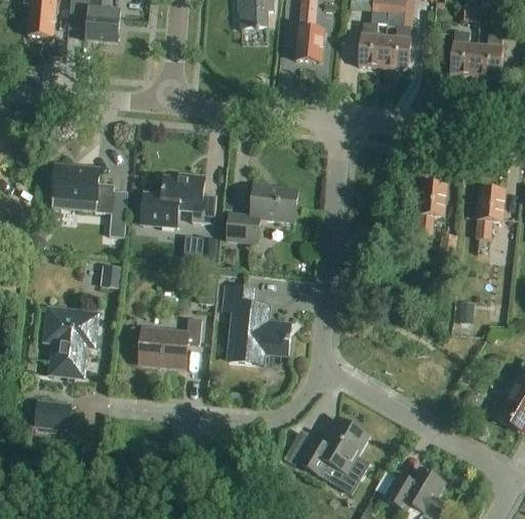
[(24,0),(24,2),(31,2),(28,33),(53,36),(56,0),(24,0)]
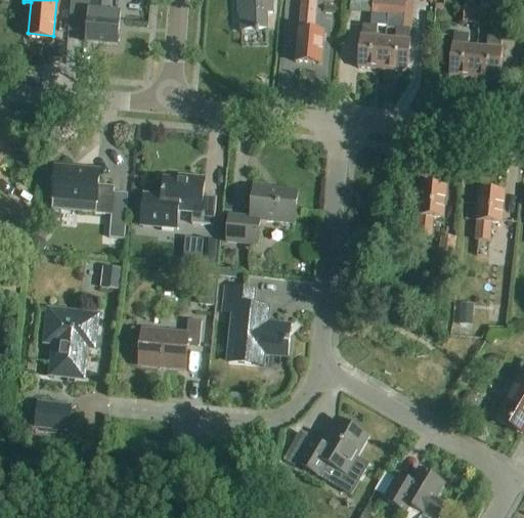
[(89,7),(86,39),(117,42),(120,9),(110,9),(111,0),(92,0),(91,7),(89,7)]
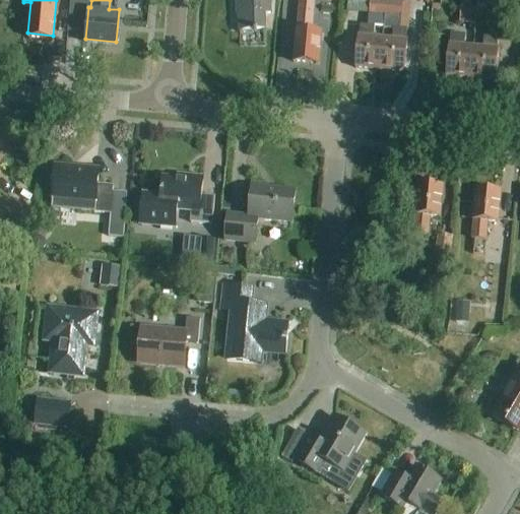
[(236,0),(236,11),(239,11),(239,26),(264,26),(264,10),(269,10),(268,0),(236,0)]
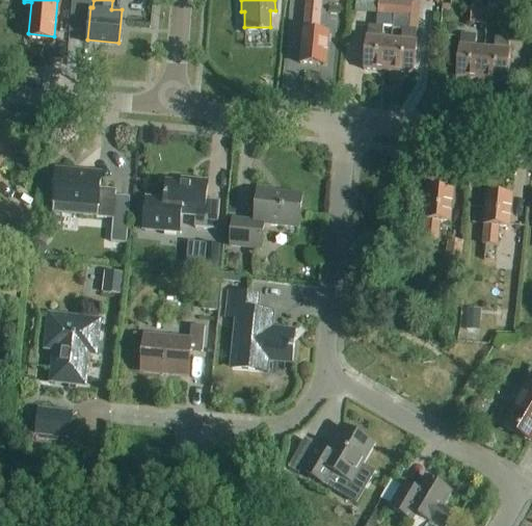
[(306,0),(304,8),(303,27),(302,27),(299,59),(325,61),(328,29),(318,28),(320,0),(306,0)]
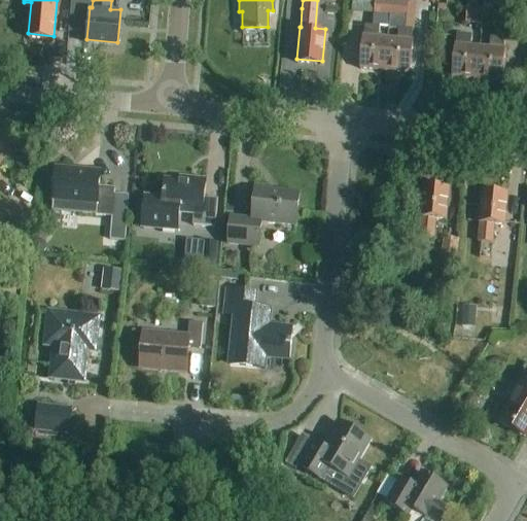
[(389,11),(390,0),(375,0),(374,9),(389,11)]
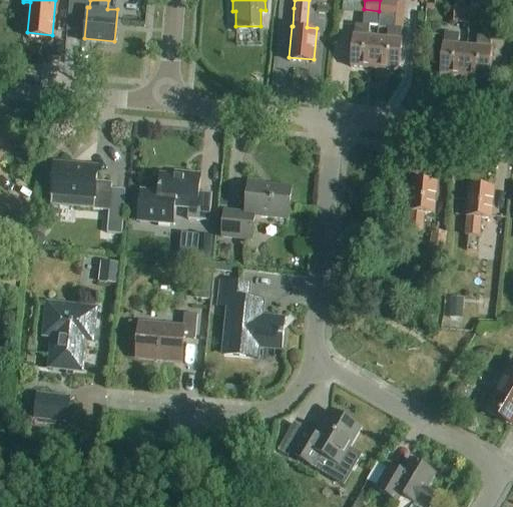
[(377,33),(374,64),(398,66),(401,35),(402,24),(403,24),(406,0),(380,0),(379,11),(380,11),(379,23),(379,24),(387,25),(386,34),(377,33)]
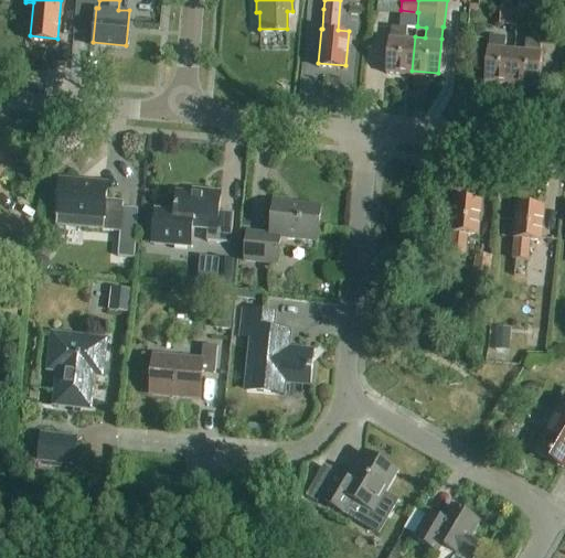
[(518,0),(518,4),(515,21),(534,23),(536,0),(518,0)]
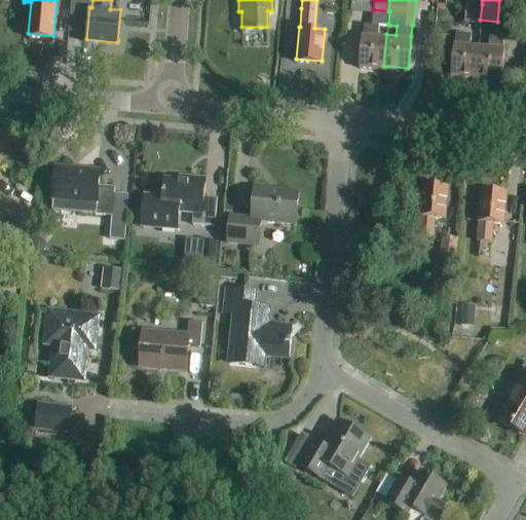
[(466,2),(464,19),(480,20),(482,4),(466,2)]
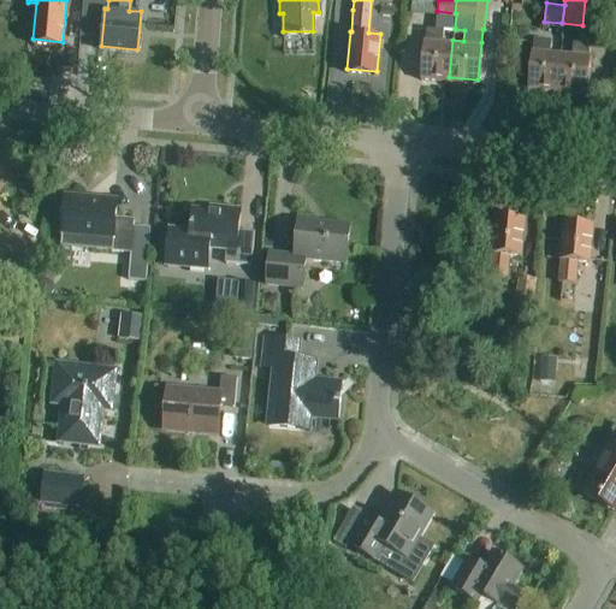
[(455,28),(456,13),(455,13),(437,11),(436,25),(443,25),(455,28)]
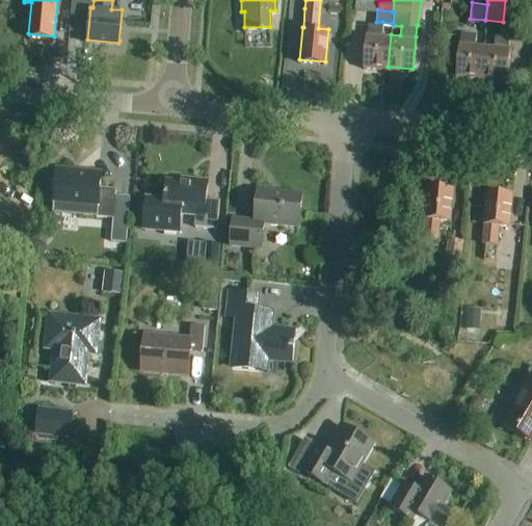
[(388,67),(391,34),(381,33),(382,22),(376,22),(368,21),(367,32),(365,32),(363,63),(388,67)]
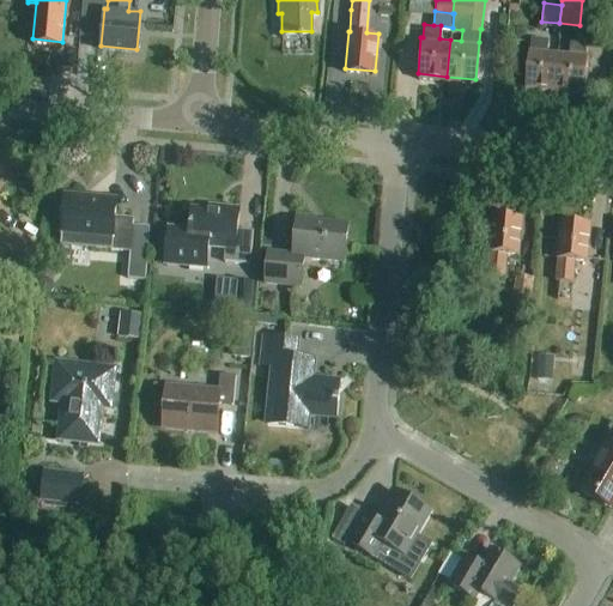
[(528,48),(525,85),(553,88),(557,50),(547,49),(548,37),(530,35),(529,48),(528,48)]
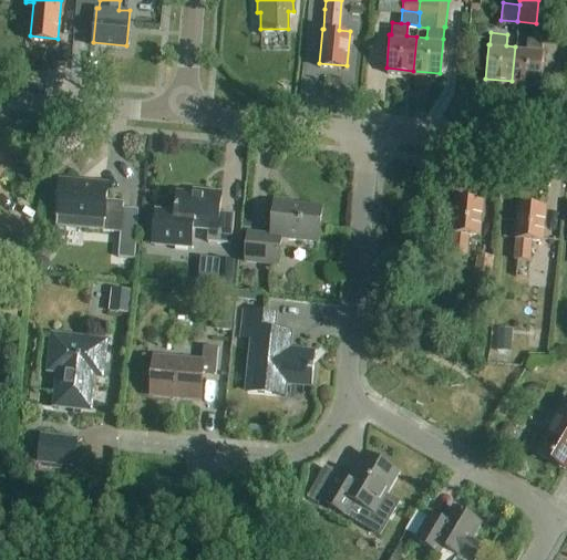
[(515,47),(512,81),(539,83),(543,49),(542,49),(543,38),(527,35),(526,48),(515,47)]
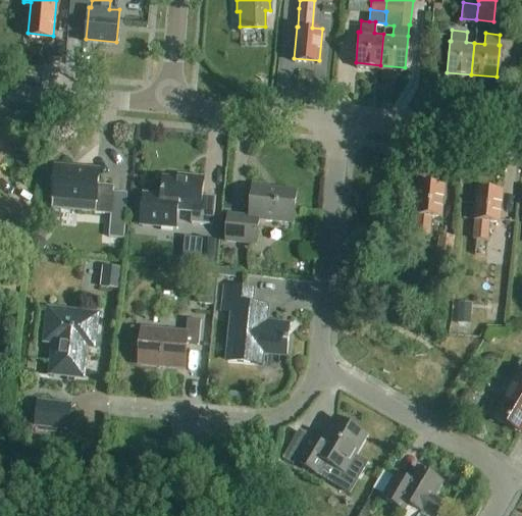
[(52,194),(51,204),(94,208),(111,209),(111,212),(109,233),(124,234),(127,190),(112,188),(113,182),(109,182),(97,181),(98,168),(55,164),(52,194)]
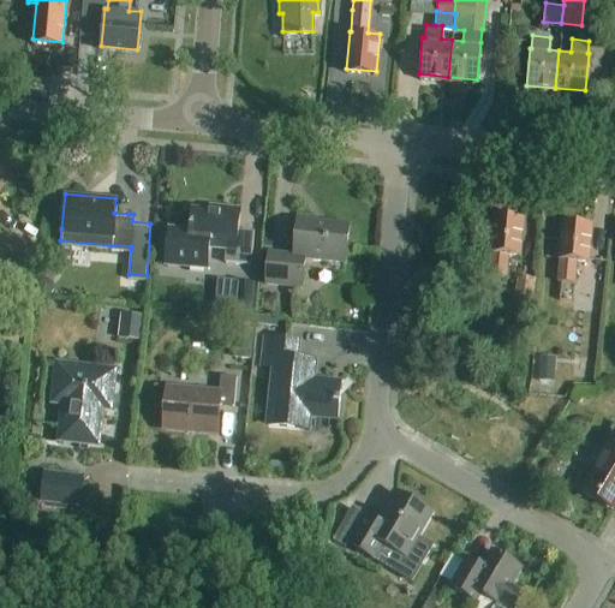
[(192,204),(190,224),(168,221),(165,261),(208,266),(210,243),(225,244),(224,257),(250,260),(254,226),(238,225),(239,208),(192,204)]
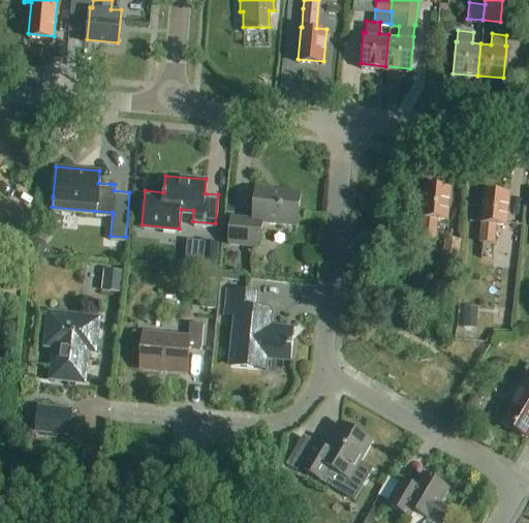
[(449,185),(424,183),(421,215),(423,216),(421,235),(434,236),(436,217),(446,218),(449,185)]
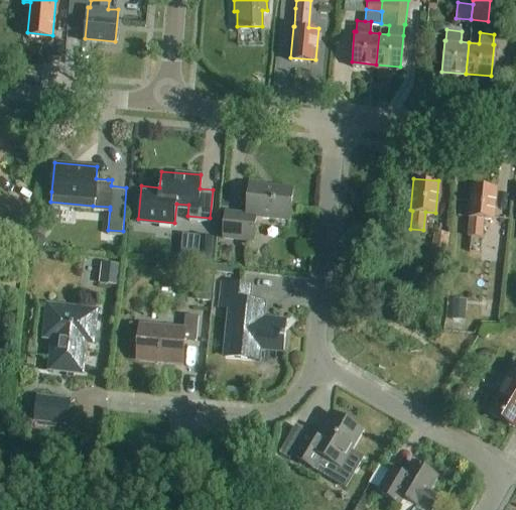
[(292,184),(249,180),(246,212),(225,210),(223,236),(253,238),(255,215),(289,218),(292,184)]
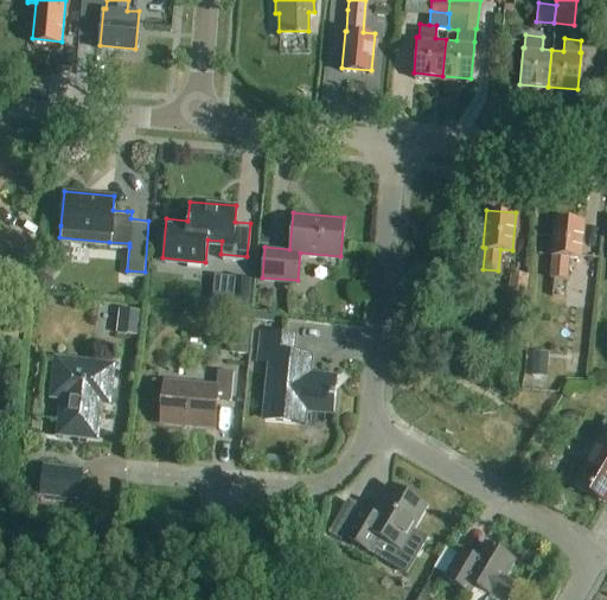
[(583,218),(554,216),(550,253),(551,254),(550,273),(567,274),(568,255),(581,256),(583,218)]
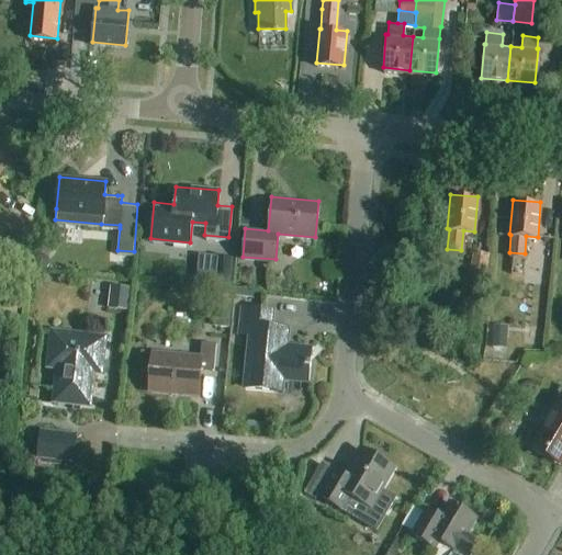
[(469,275),(486,278),(490,251),(473,249),(469,275)]
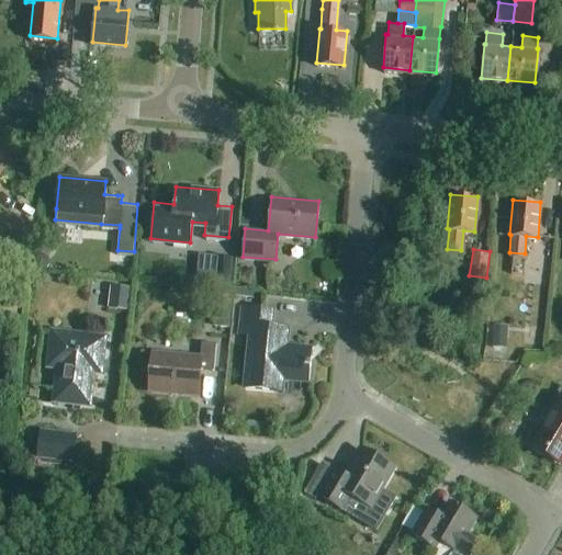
[(214,280),(231,282),(234,253),(216,252),(214,275),(215,275),(214,280)]
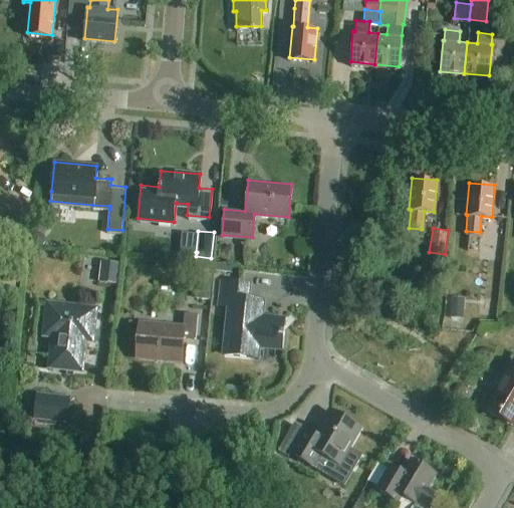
[(466,248),(477,249),(478,236),(467,235),(466,248)]
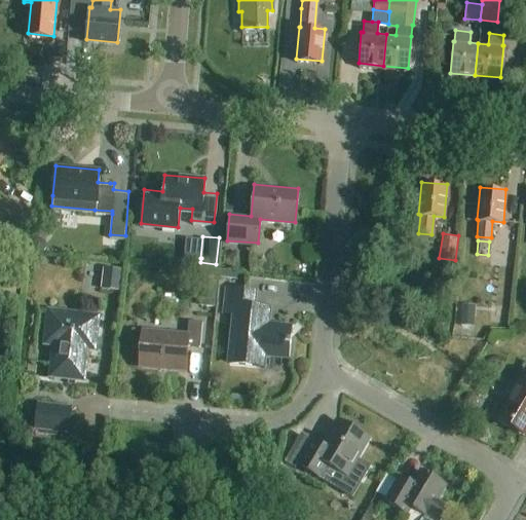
[(103,263),(101,285),(121,287),(124,266),(103,263)]
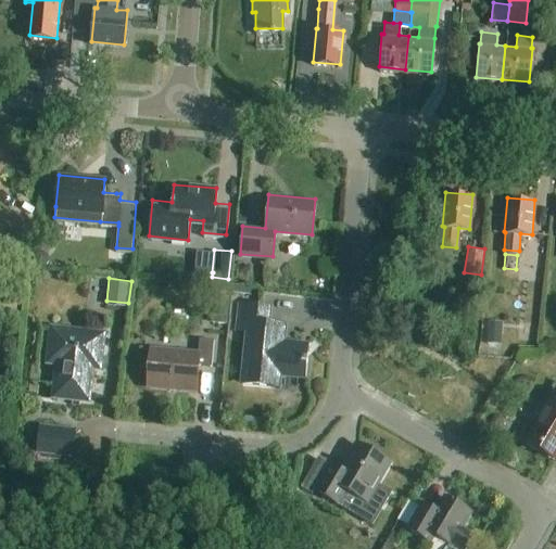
[(228,303),(229,292),(219,292),(218,302),(228,303)]
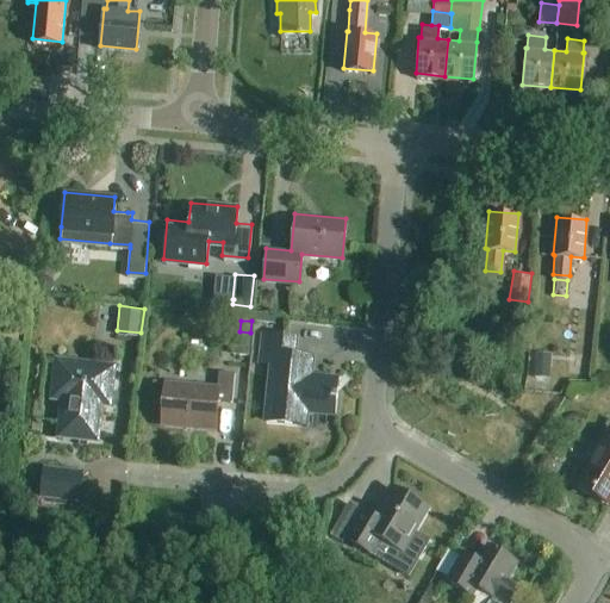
[(332,411),(336,375),(310,372),(311,354),(293,352),(296,334),(262,330),(259,358),(271,359),(265,417),(304,421),(305,408),(332,411)]
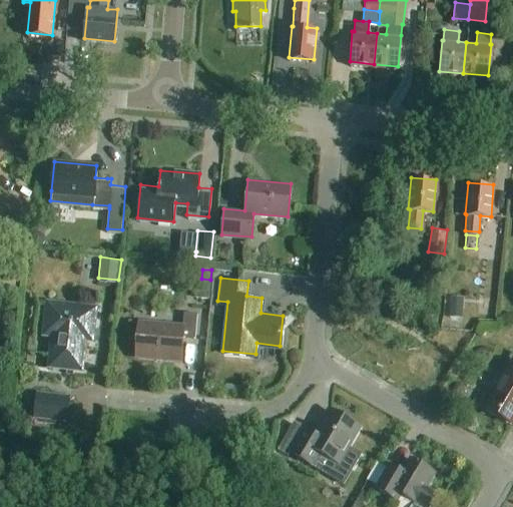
[(48,364),(81,367),(85,323),(92,324),(94,305),(46,300),(43,332),(52,333),(48,364)]
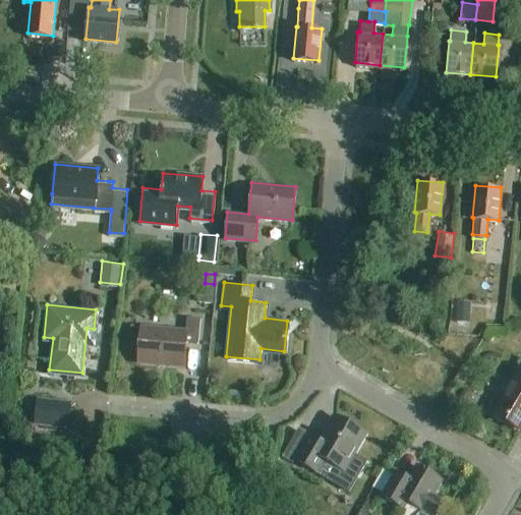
[(457,306),(456,318),(469,319),(470,306),(457,306)]
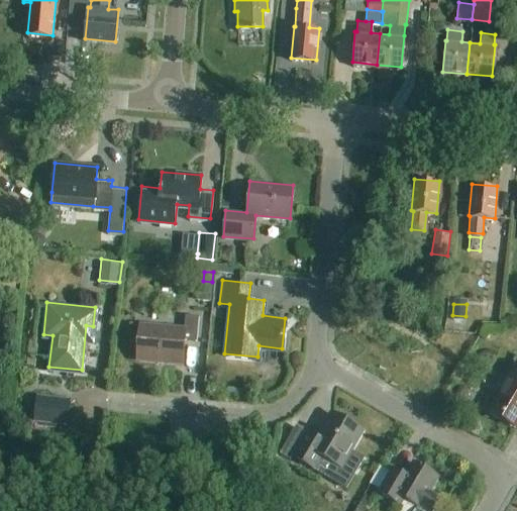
[(137,356),(182,361),(184,337),(195,338),(197,315),(184,313),(183,328),(140,324),(137,356)]
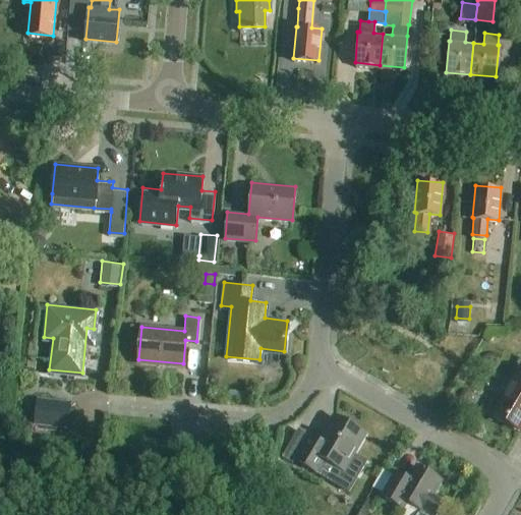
[(520,364),(520,363),(493,409),(520,425),(520,364)]
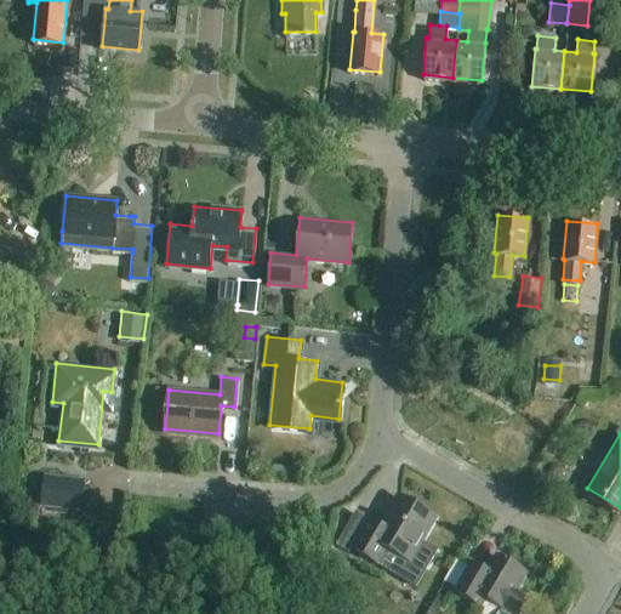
[(45,472),(41,505),(79,510),(83,477),(45,472)]
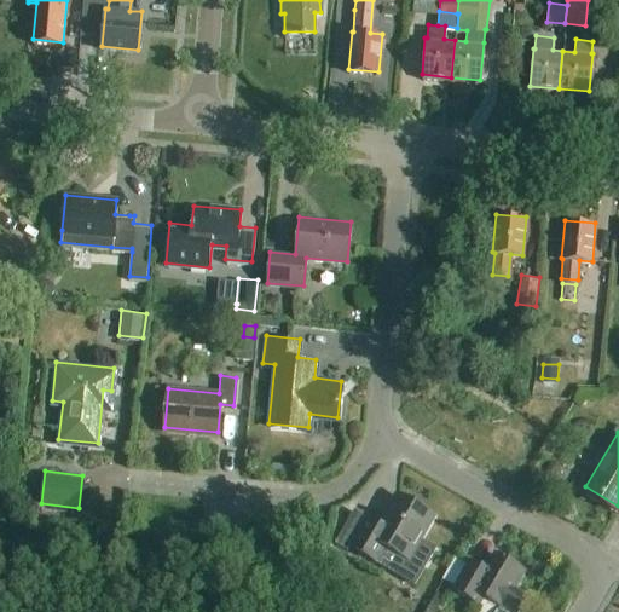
[(348,546),(350,543),(415,581),(437,543),(423,536),(437,512),(395,488),(377,519),(354,506),(335,538),(348,546)]
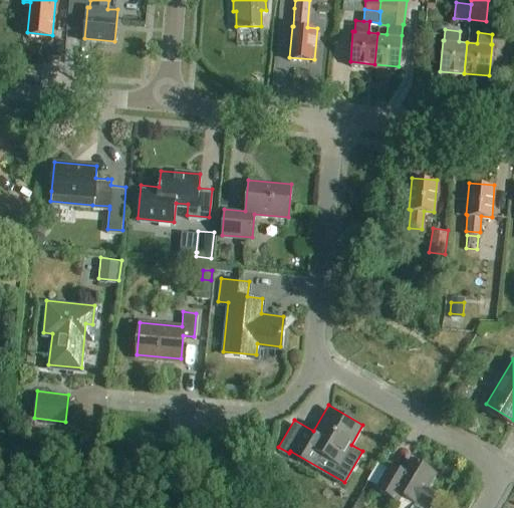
[(279,428),(289,413),(279,407),(269,421),(279,428)]
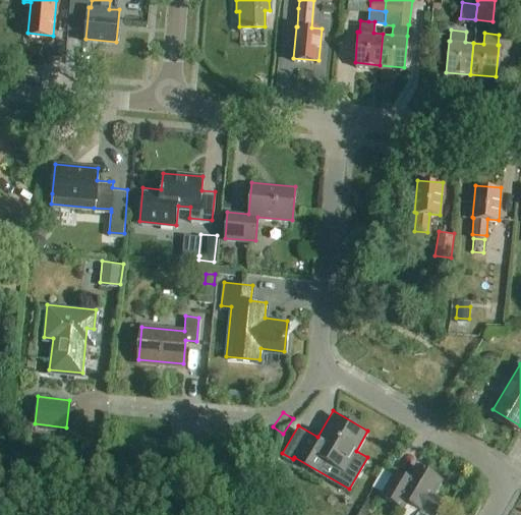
[(440,476),(417,463),(409,477),(394,468),(379,494),(400,506),(405,498),(420,507),(414,514),(433,514),(443,500),(430,493),(440,476)]
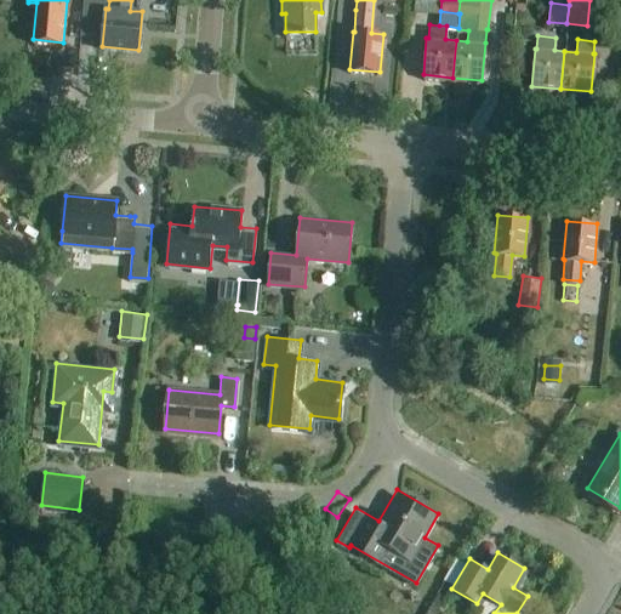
[(620,613),(620,598),(614,595),(599,613),(620,613)]
